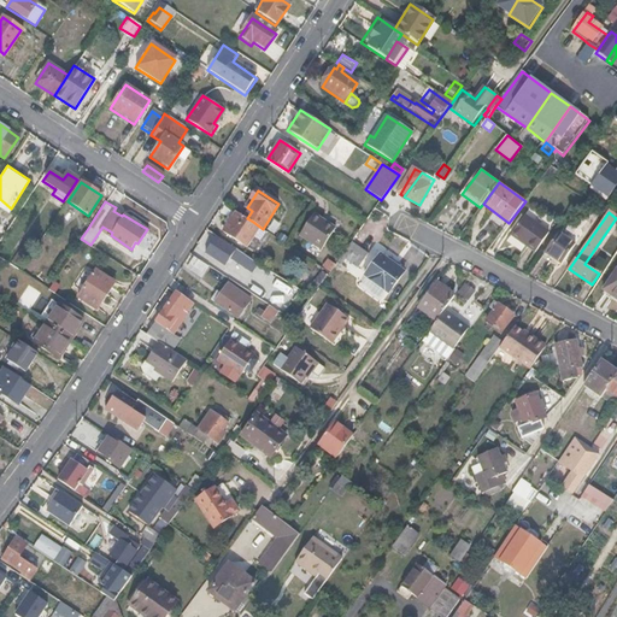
[(250,228),(253,222),(247,218),(239,213),(225,233),(240,242),(244,236),(248,239),(253,231),(250,228)]
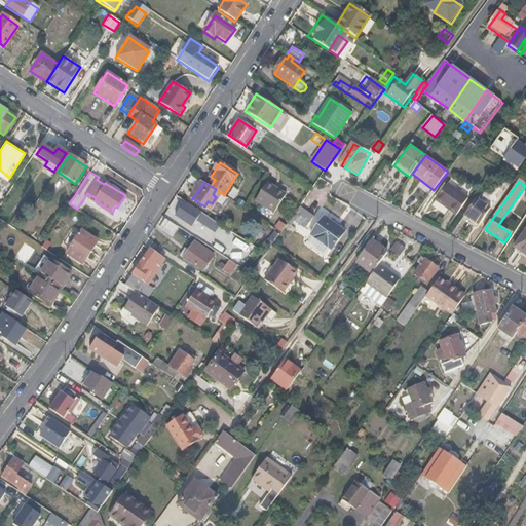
[(274,213),(287,195),(268,182),(256,200),(274,213)]
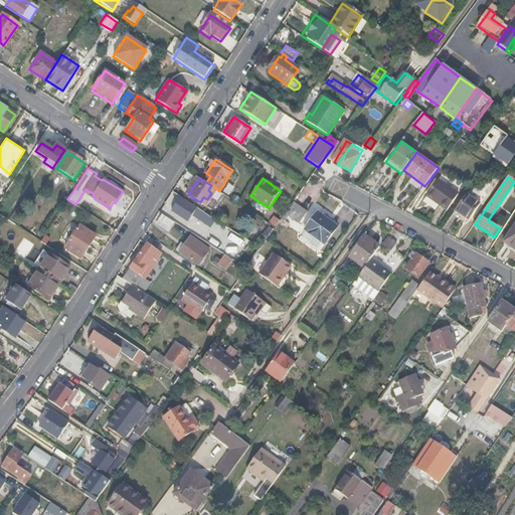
[(459,194),(440,180),(430,195),(449,209),(459,194)]
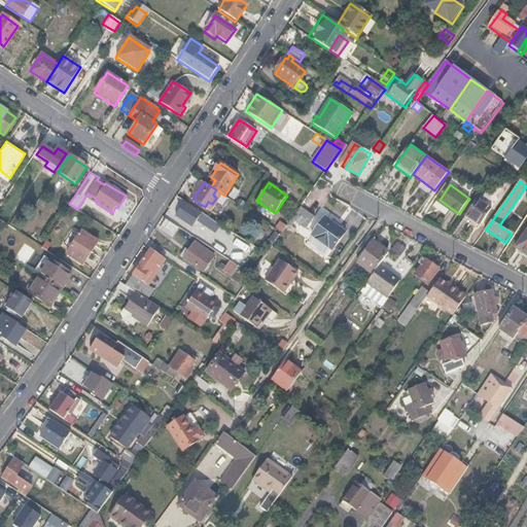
[(57,199),(68,205),(69,204),(74,197),(63,189),(57,199)]
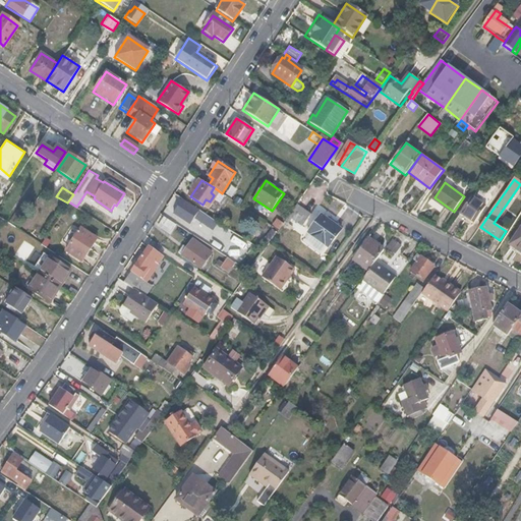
[(486,206),(472,195),(460,213),(474,223),(486,206)]
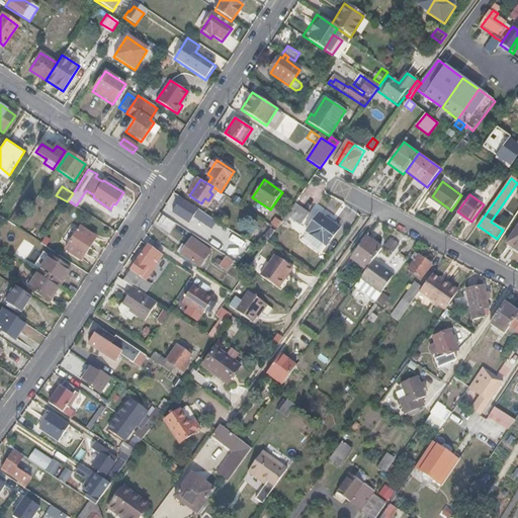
[(184,200),(175,213),(191,225),(196,218),(214,230),(220,223),(201,210),(200,211),(184,200)]
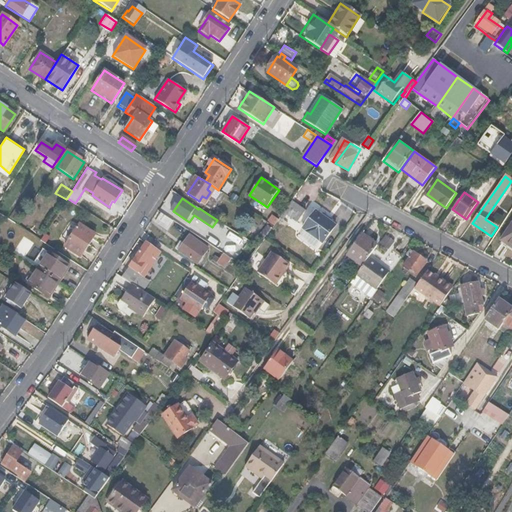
[(305,210),(292,200),(283,213),(296,223),(305,210)]
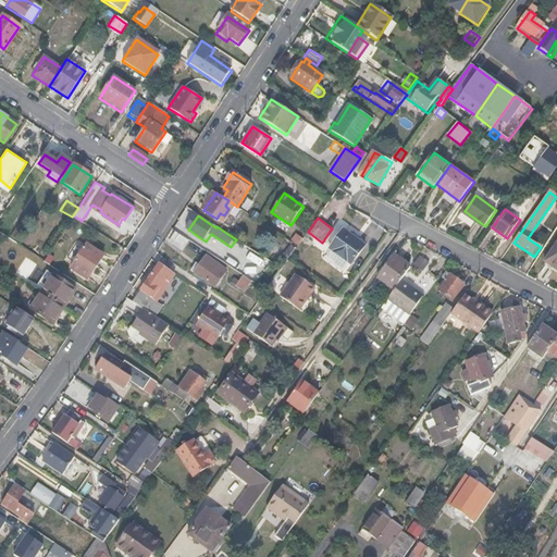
[(343,230),(330,248),(353,263),(364,246),(343,230)]
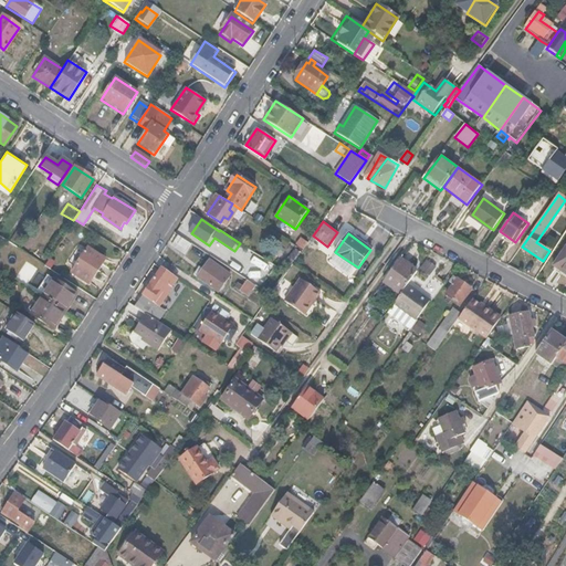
[(185,253),(191,244),(179,236),(173,245),(185,253)]
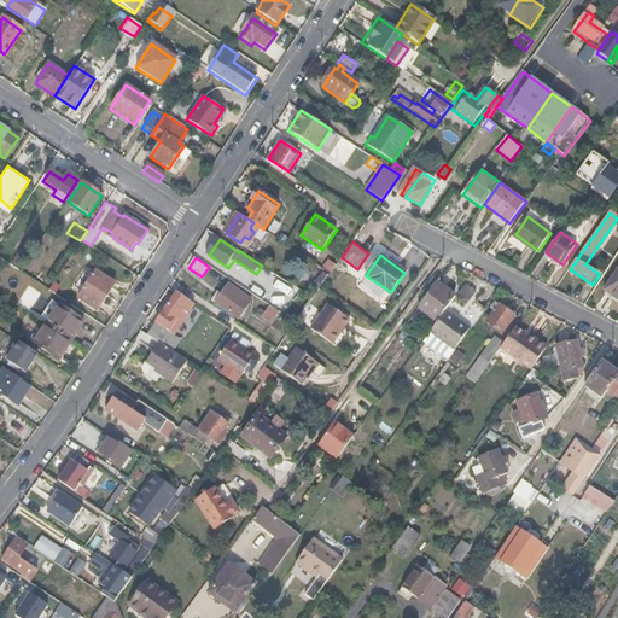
[(336,266),(328,261),(322,268),(330,274),(336,266)]
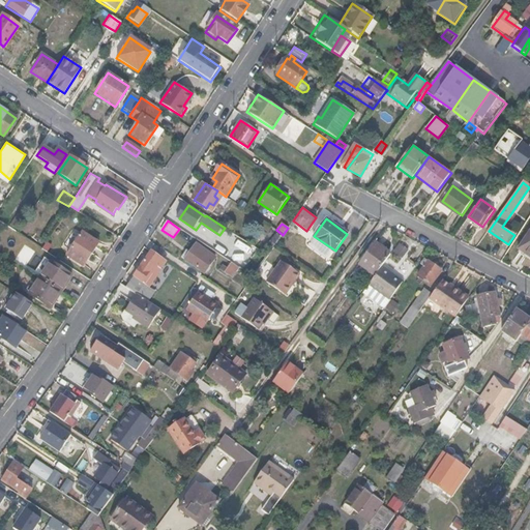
[(78,236),(71,232),(64,243),(70,247),(66,255),(83,266),(97,243),(81,231),(78,236)]
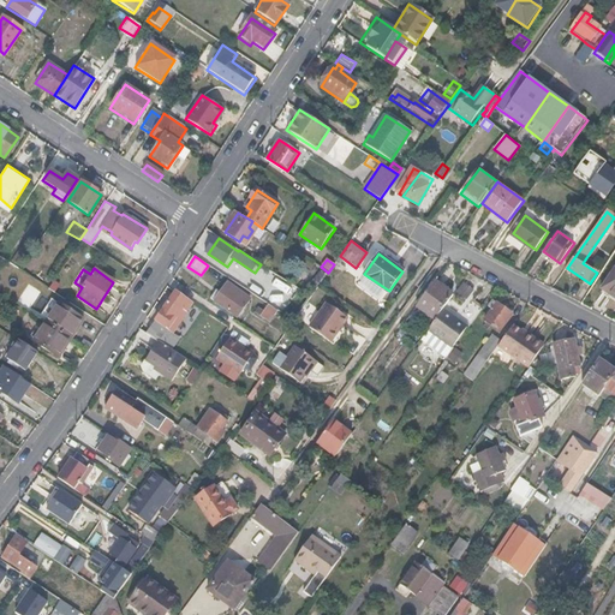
[(614,268),(601,288),(614,298),(614,268)]
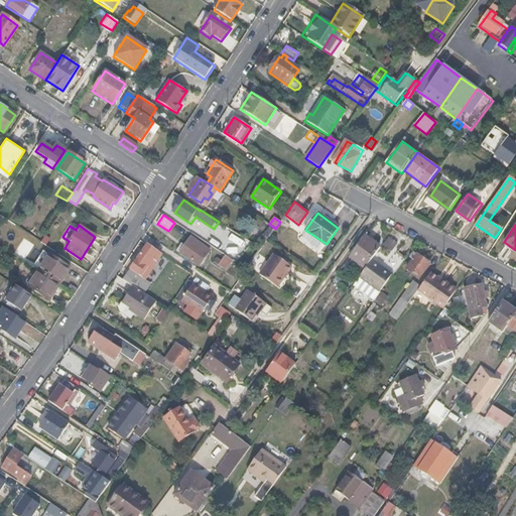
[(261,239),(265,242),(267,241),(274,231),(269,228),(261,239)]
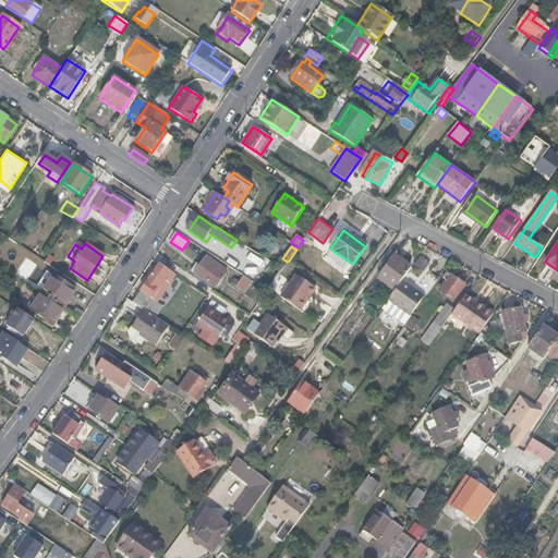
[(324,257),(347,274),(353,264),(330,249),(324,257)]
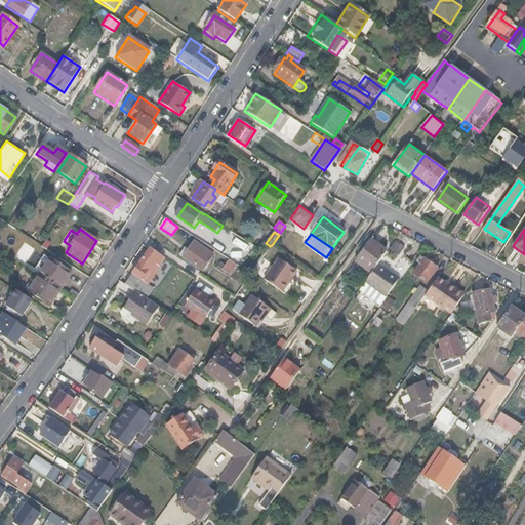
[(372,273),(377,265),(388,251),(371,239),(356,260),(372,273)]
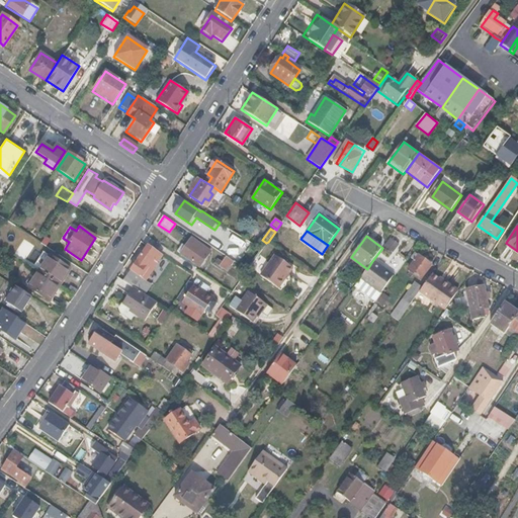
[(401,244),(391,237),(385,245),(394,251),(401,244)]
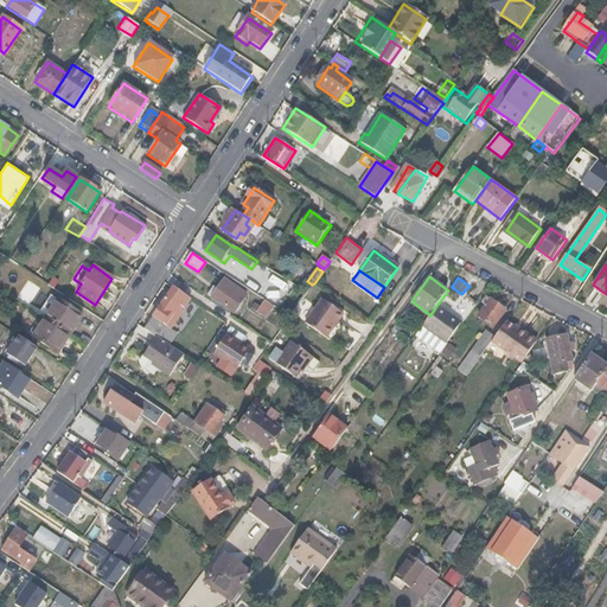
[(246,294),(223,281),(213,295),(236,310),(246,294)]
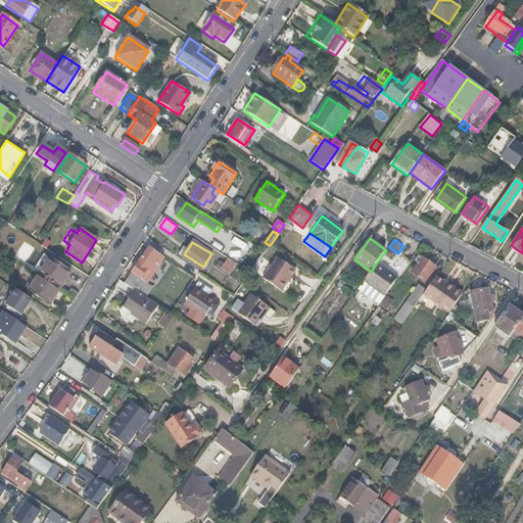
[(150,248),(127,284),(136,290),(144,296),(151,287),(146,284),(164,257),(150,248)]
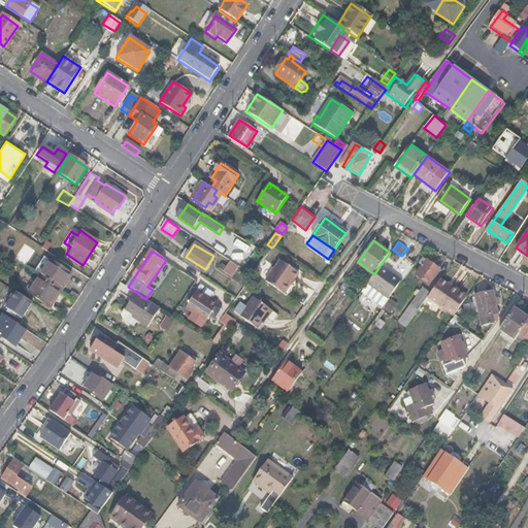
[(256,262),(260,265),(264,259),(260,256),(256,262)]
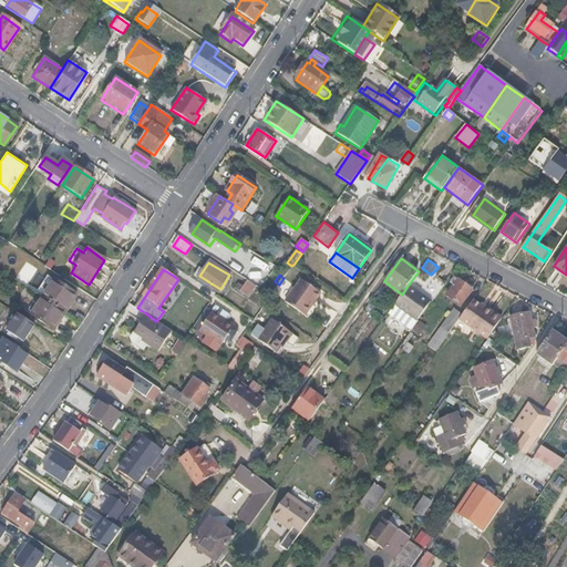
[(471,289),(454,277),(449,282),(453,286),(446,295),(460,305),(471,289)]
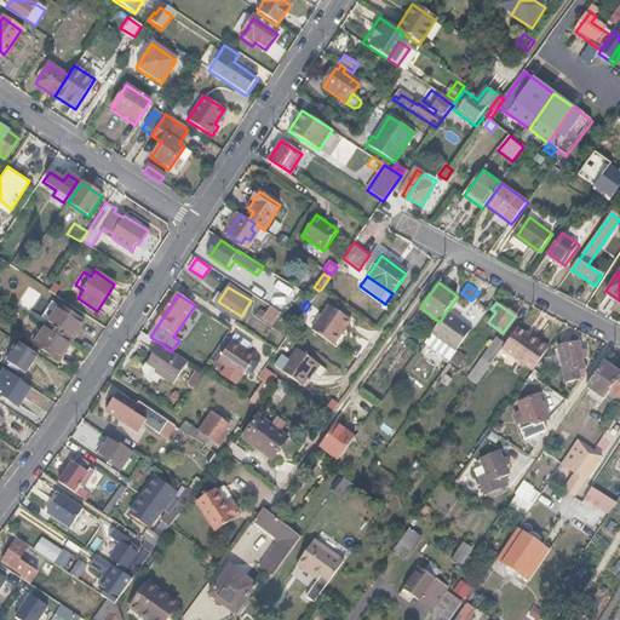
[(61,305),(47,325),(73,340),(85,322),(61,305)]
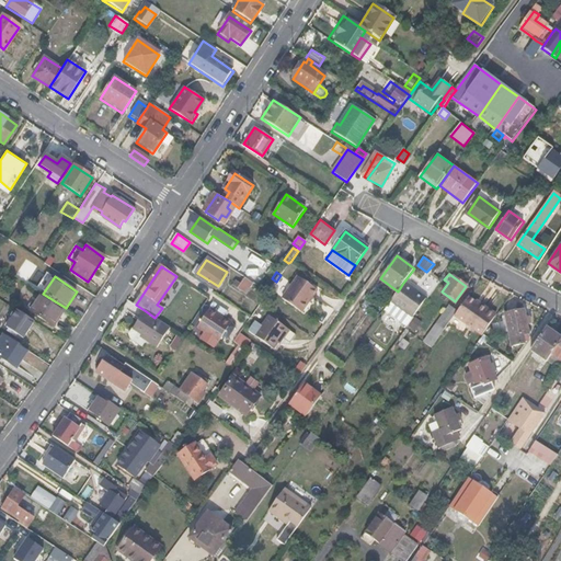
[(301,313),(318,292),(298,276),(282,299),(301,313)]
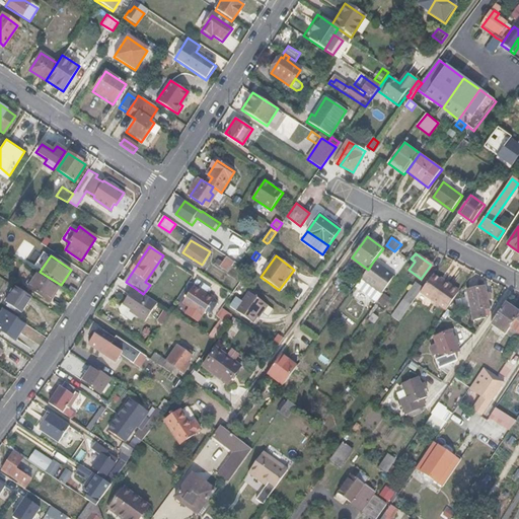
[(223,264),(218,260),(215,264),(227,273),(234,263),(226,257),(223,264)]
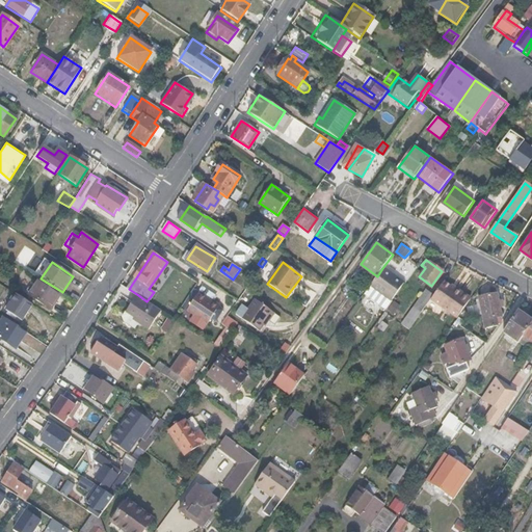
[(247,274),(254,278),(258,272),(251,268),(247,274)]
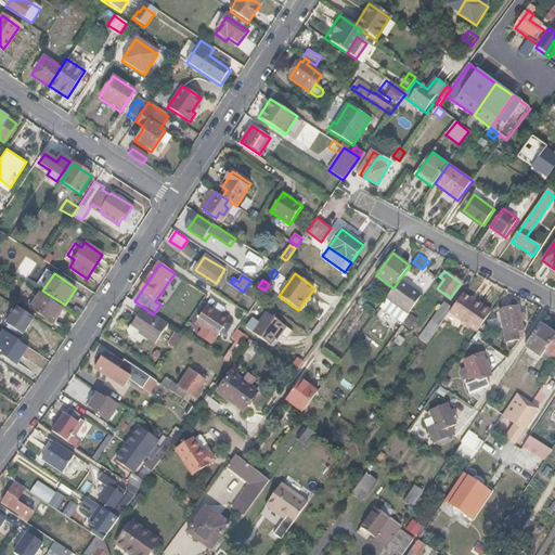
[(399,280),(394,288),(379,307),(400,323),(421,295),(399,280)]
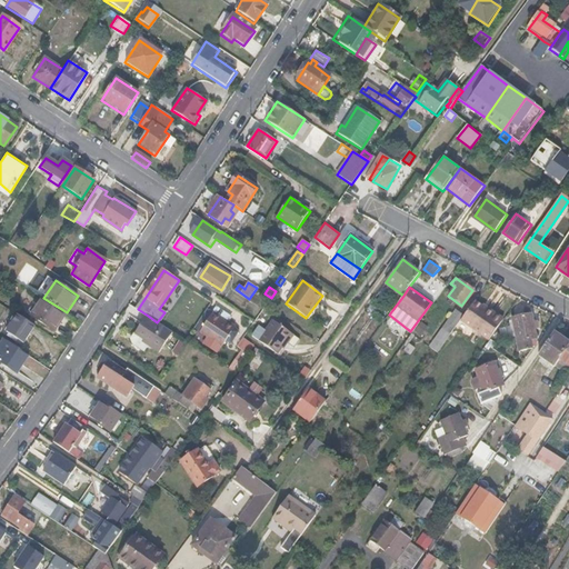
[(56,330),(67,312),(43,298),(32,316),(56,330)]
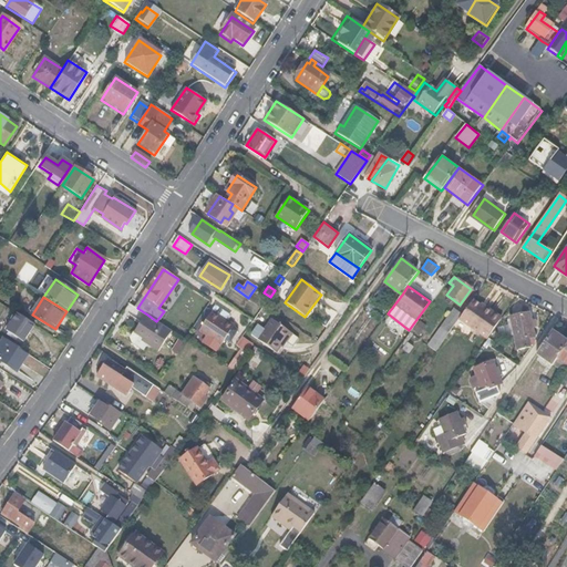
[(371,313),(375,306),(371,302),(366,310),(368,311),(366,313),(369,315),(370,312),(371,313)]
